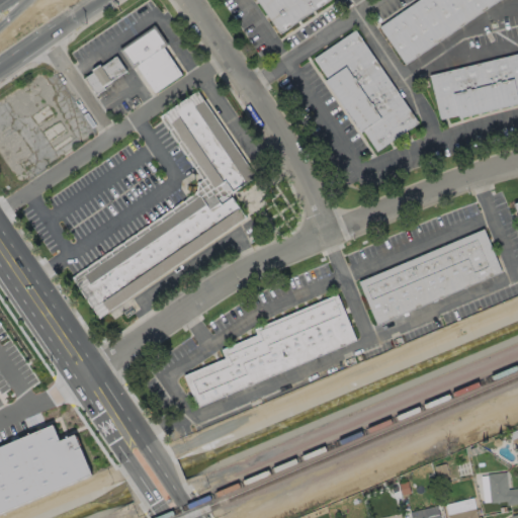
[(256,0),(328,0),(279,32),(256,0)]
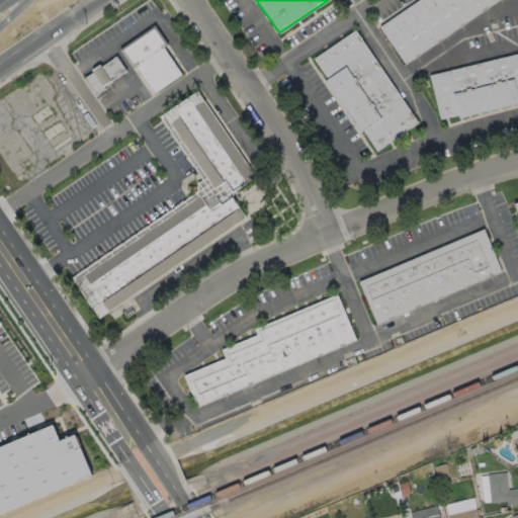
[(377,26),(415,0),(500,0),(406,65),(377,26)]
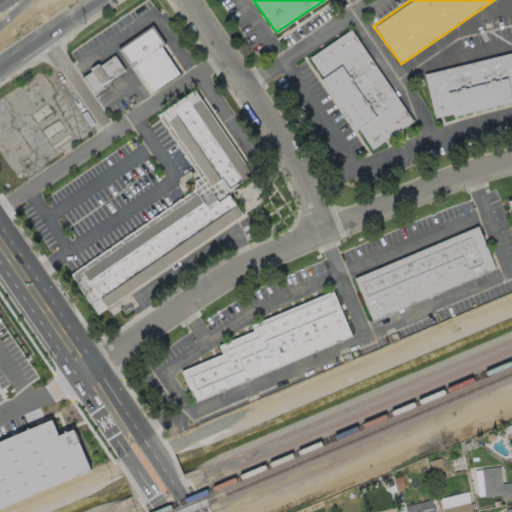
[(154,26),(166,45),(163,47),(181,73),(154,91),(136,66),(133,68),(121,49),(154,26)]
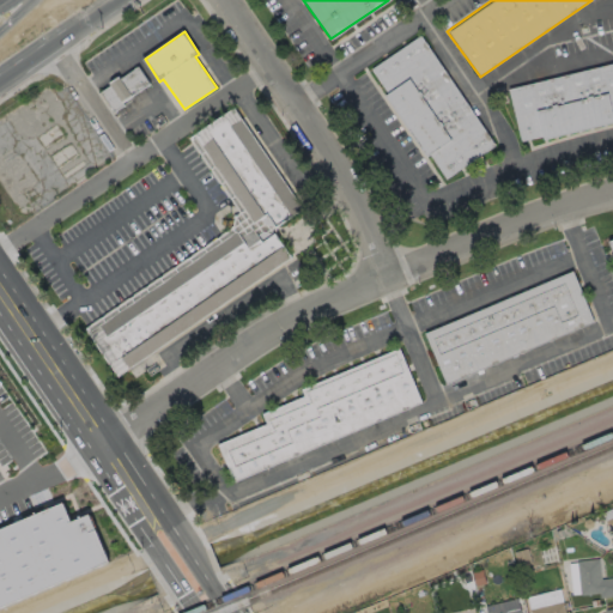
[(418,35),(369,67),(384,89),(378,92),(423,157),(428,153),(447,180),(495,146),(418,35)]
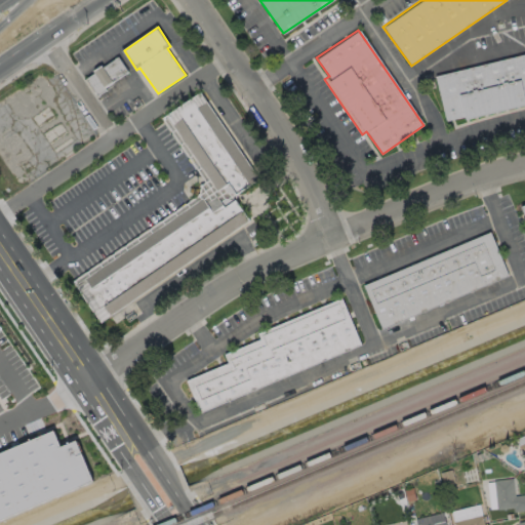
[(434,76),(524,53),(524,99),(524,101),(524,104),(524,107),(463,121),(461,117),(445,120),(434,76)]
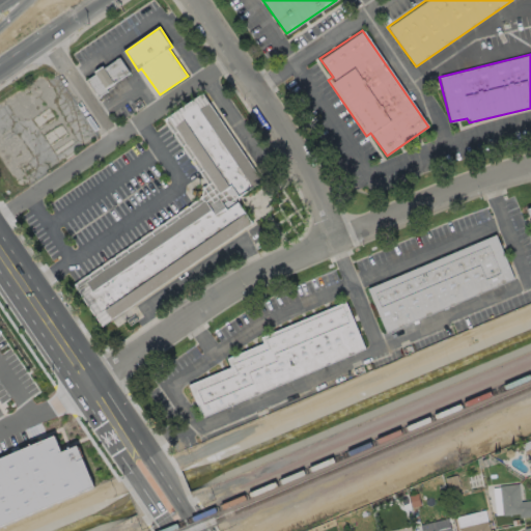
[(88,80),(101,96),(132,74),(120,57),(88,80)]
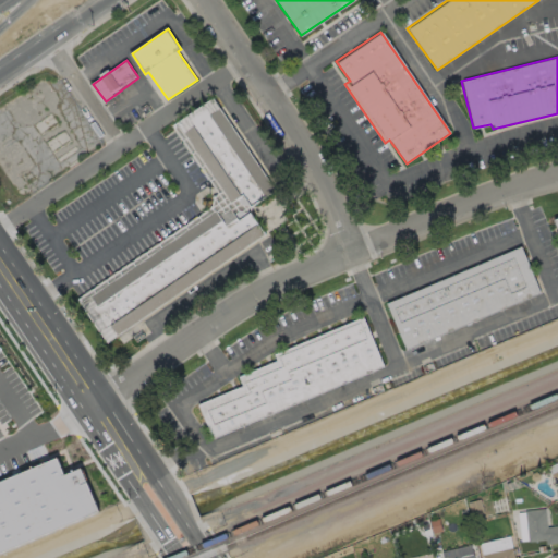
[(173,128),(213,99),(279,191),(240,219),(173,128)]
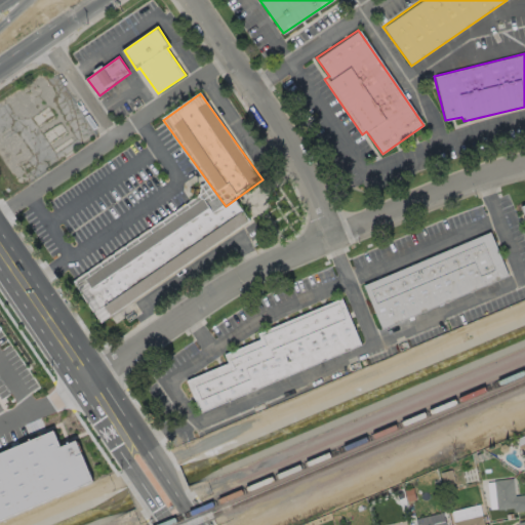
[(77,283),(102,321),(251,221),(236,200),(214,214),(204,199),(77,283)]
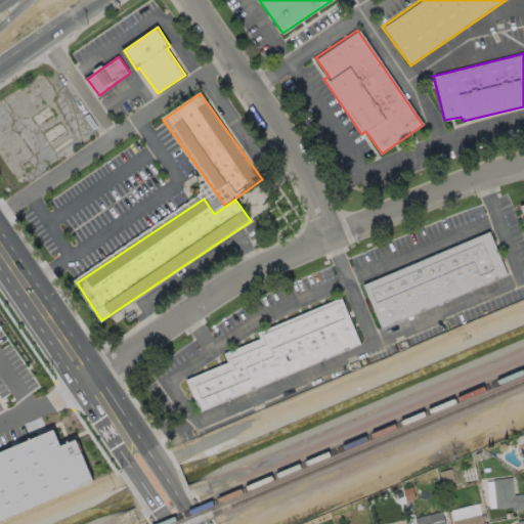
[(362,287),(381,330),(508,276),(489,233),(362,287)]
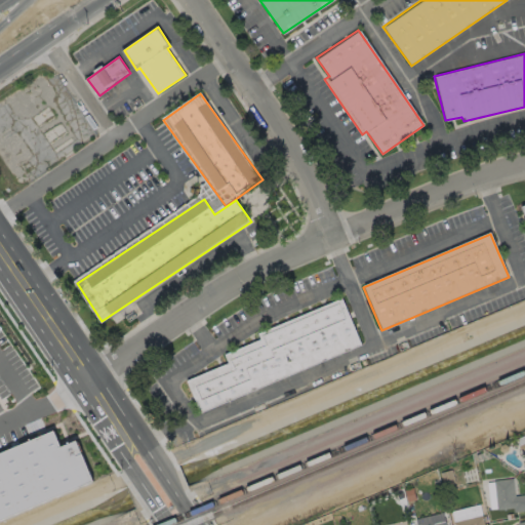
[(204,414),(192,384),(232,367),(226,352),(259,338),(256,330),(345,293),(367,347),(204,414)]
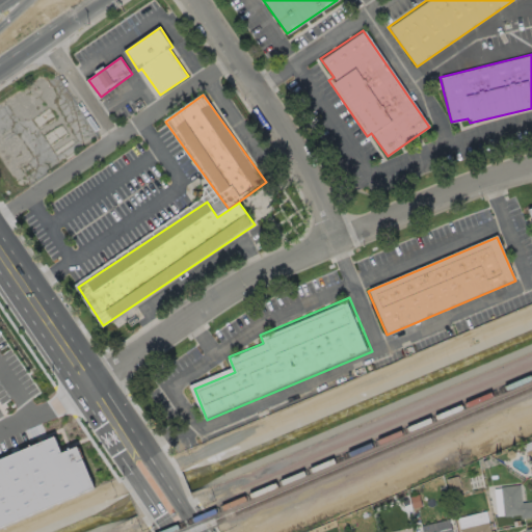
[(52,432),(0,454),(0,519),(90,482),(74,443),(59,449),(52,432)]
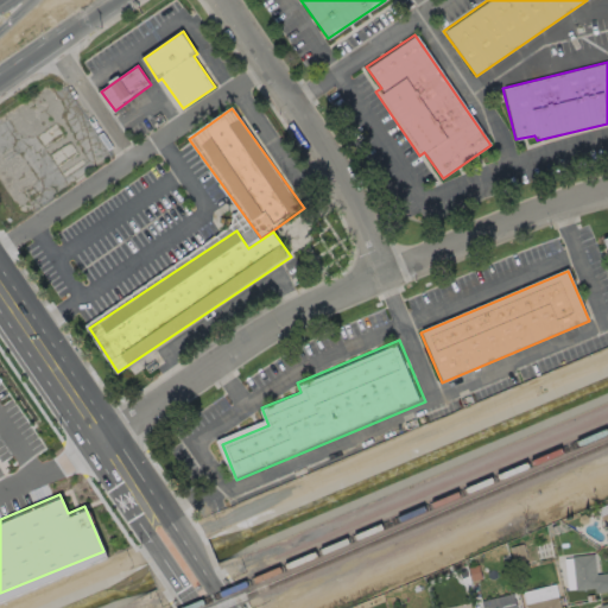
[(593,553),(595,575),(607,572),(607,590),(594,593),(594,588),(575,590),(571,557),(593,553)]
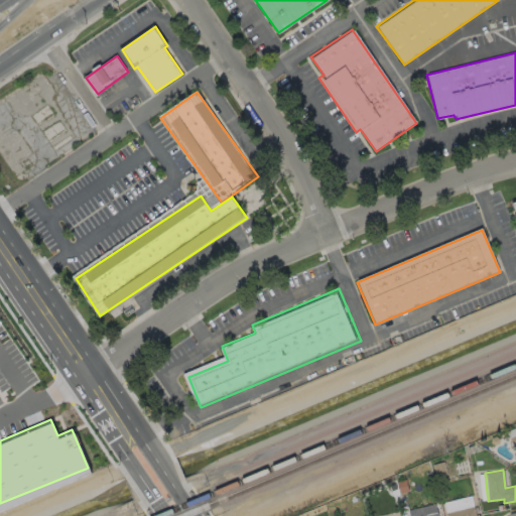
[(447,515),(447,514),(442,498),(457,494),(471,490),(475,507),(477,515),(447,515)]
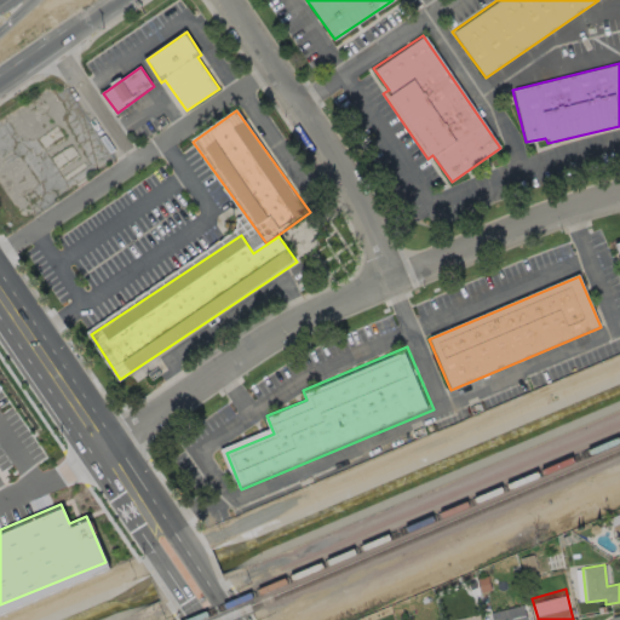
[(527,616),(527,619),(493,619),(491,608),(505,604),(522,601),(527,616)]
